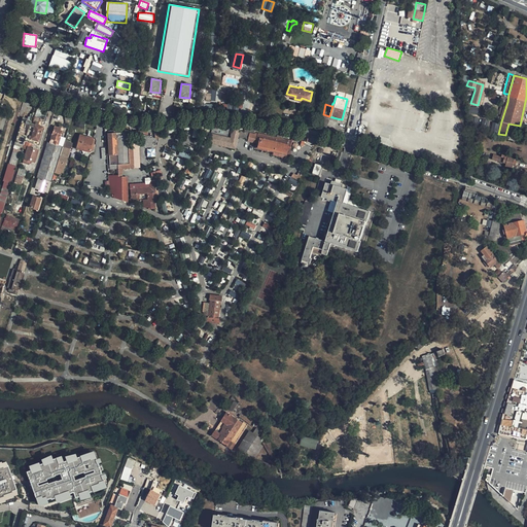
[(328,119),(329,116),(323,114),(319,127),(326,129),(328,119)]
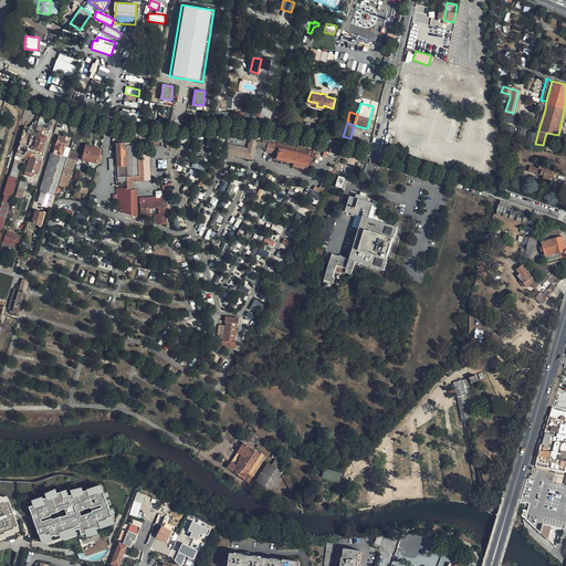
[(42,157),(48,137),(41,135),(43,127),(33,125),(32,130),(31,135),(37,137),(31,154),(42,157)]
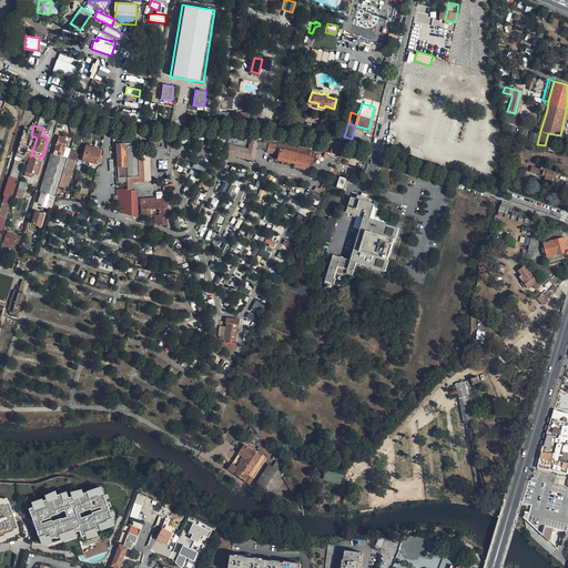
[(31,135),(32,131),(23,128),(16,155),(23,158),(24,155),(26,155),(26,152),(31,135)]
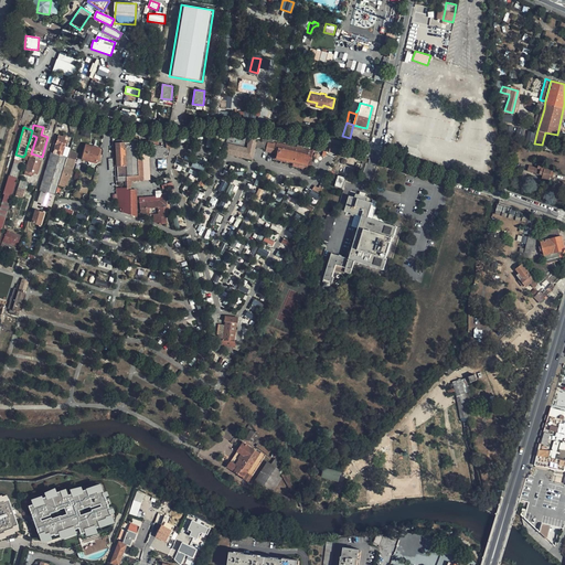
[(534,141),(535,132),(528,131),(526,140),(534,141)]
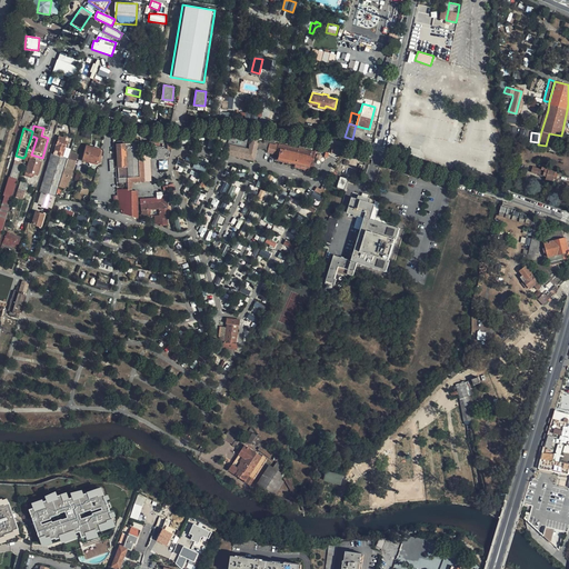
[(55,197),(55,193),(66,157),(62,156),(67,141),(62,140),(63,138),(58,136),(42,190),(41,192),(55,197)]
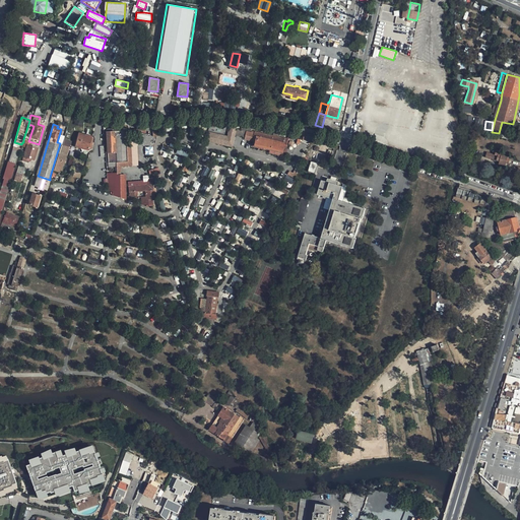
[(106,132),(109,168),(116,167),(116,170),(119,170),(119,167),(128,166),(125,134),(119,134),(119,131),(114,131),(112,131),(112,130),(112,129),(111,128),(107,129),(106,129),(106,130),(106,131),(106,132)]
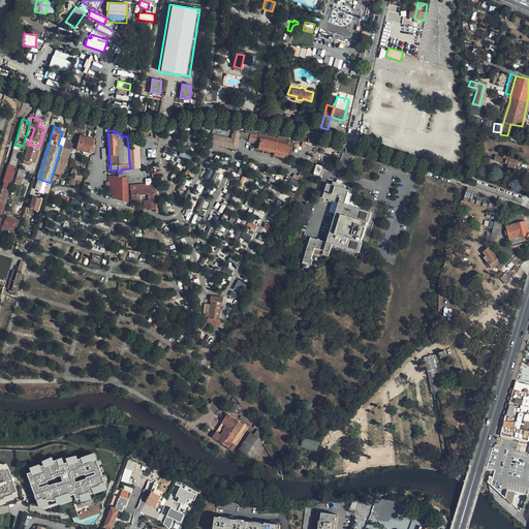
[(251,133),(241,130),(239,138),(249,142),(251,133)]
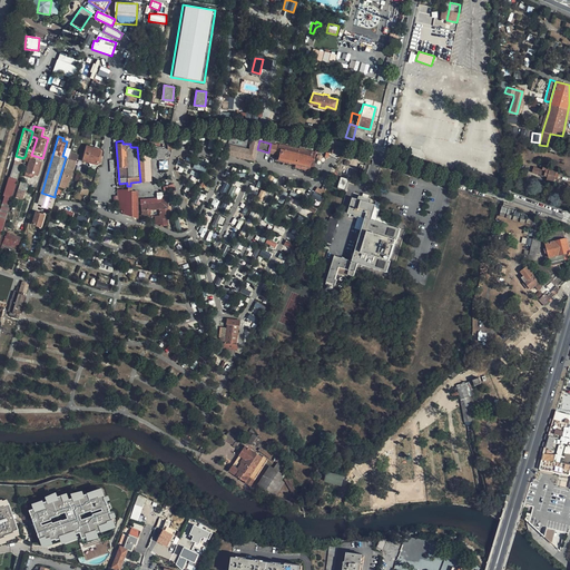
[(149,144),(149,149),(155,153),(158,150),(157,143),(149,144)]
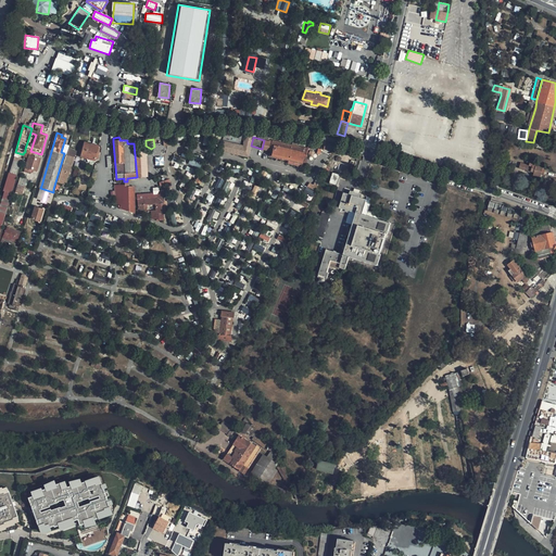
[(262,149),(273,151),(272,154),(289,159),(288,163),(291,164),(301,166),(304,167),(307,155),(308,151),(264,140),(262,149)]
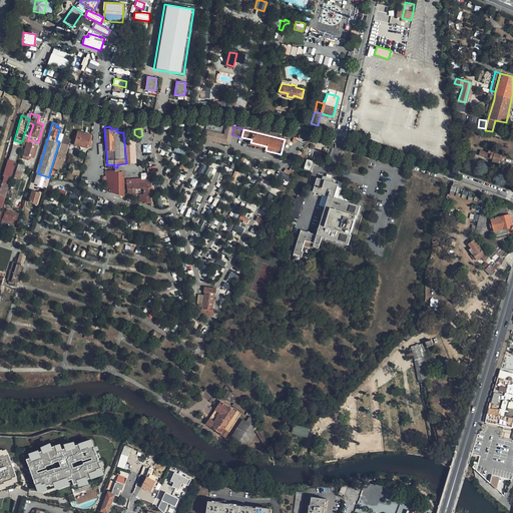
[(90,136),(77,132),(74,143),(87,146),(90,136)]
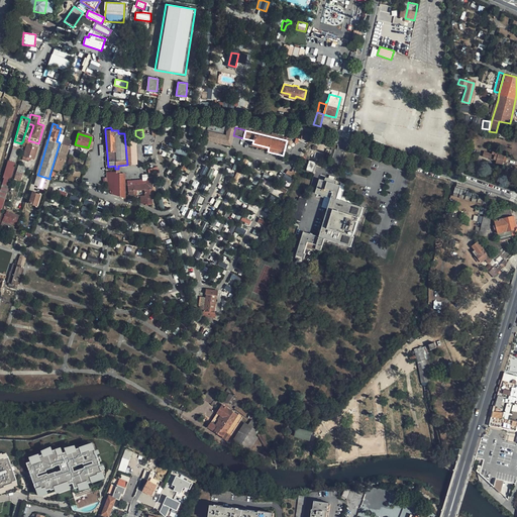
[(62,143),(63,143),(60,152),(62,152),(61,156),(60,160),(65,162),(67,157),(67,154),(68,154),(69,154),(71,146),(67,145),(68,139),(64,138),(62,143)]
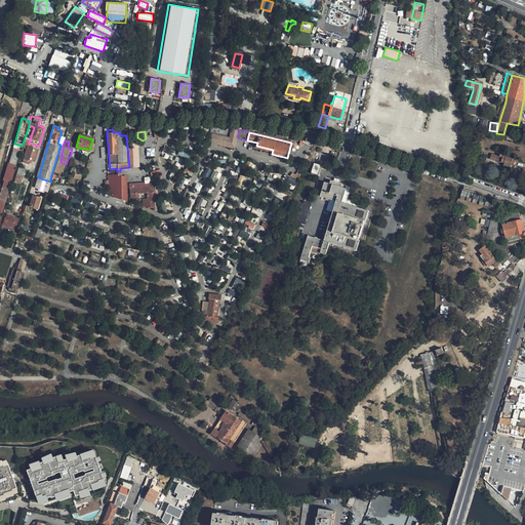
[(35,162),(38,150),(31,148),(32,146),(38,147),(39,146),(29,143),(25,159),(24,162),(29,164),(30,160),(35,162)]
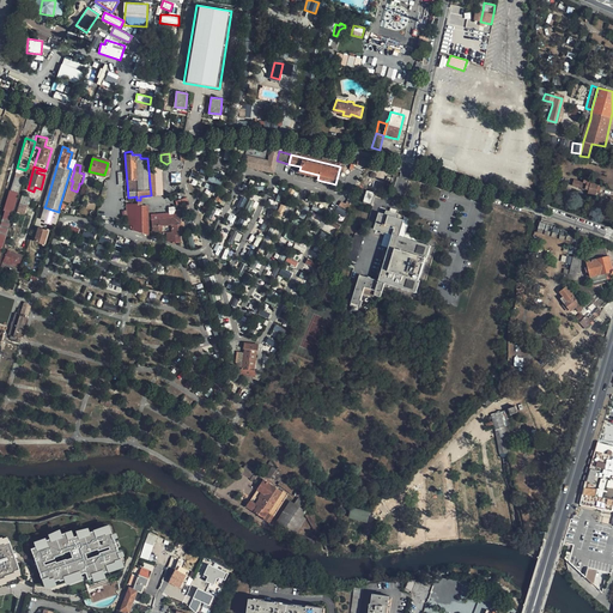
[(11,219),(23,178),(16,176),(14,180),(16,180),(14,182),(13,182),(13,183),(18,184),(16,192),(11,190),(4,217),(11,219)]
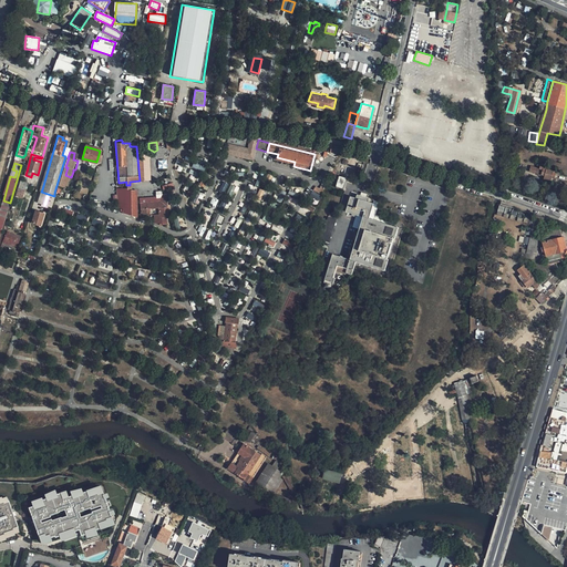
[(66,171),(64,169),(59,186),(68,188),(71,177),(65,175),(66,171)]
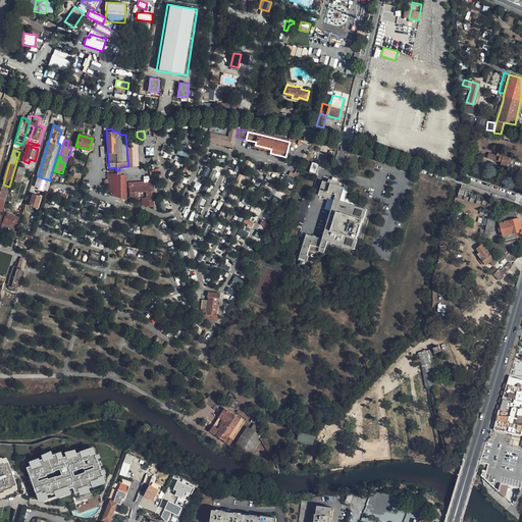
[(509,166),(514,168),(515,165),(517,166),(519,162),(516,161),(517,158),(512,157),(511,159),(508,158),(507,162),(510,163),(509,166)]
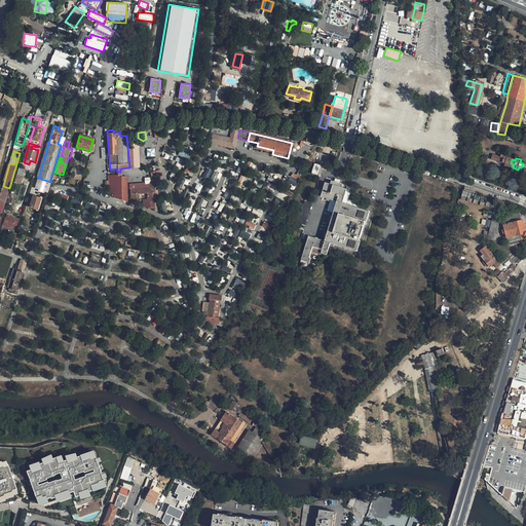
[(322,179),(326,166),(314,163),(310,176),(322,179)]
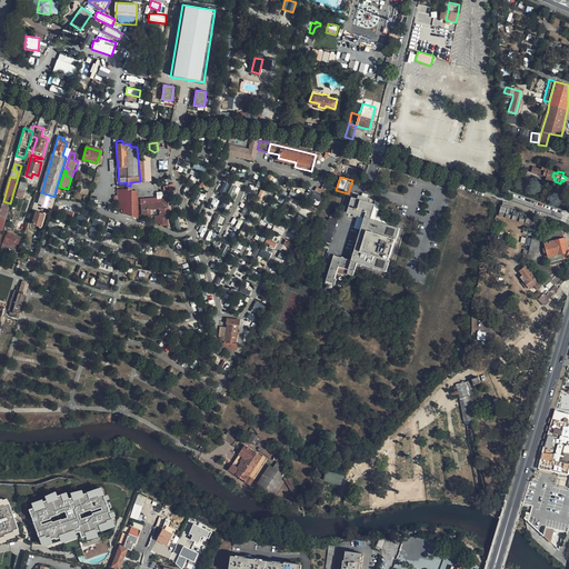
[(225,182),(220,192),(225,193),(229,185),(225,182)]
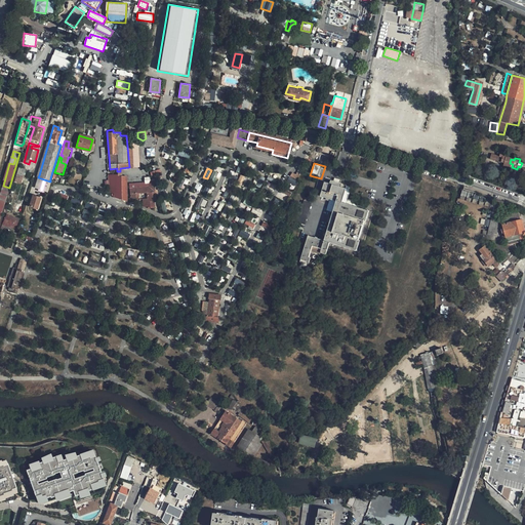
[(300,174),(303,169),(299,168),(295,176),(291,174),(290,177),(297,180),(300,174)]
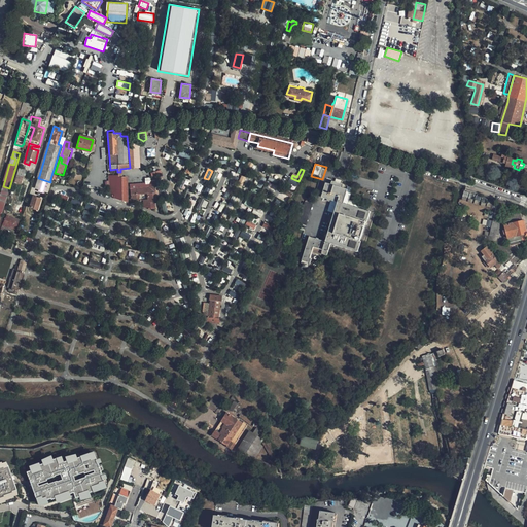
[(214,182),(219,174),(215,172),(210,180),(214,182)]
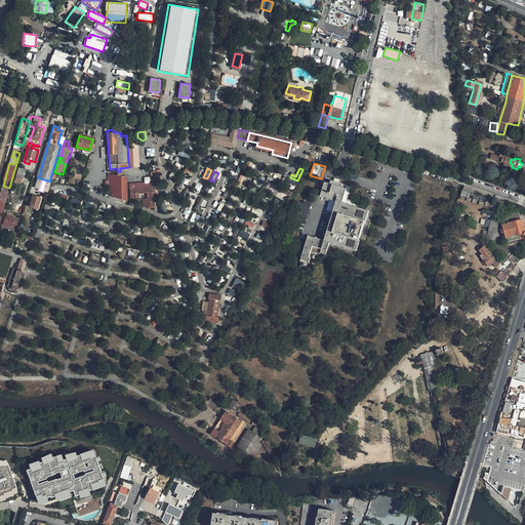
[(109,177),(110,193),(114,193),(114,194),(115,197),(126,200),(126,193),(125,176),(120,176),(117,176),(117,174),(114,174),(114,177),(109,177)]
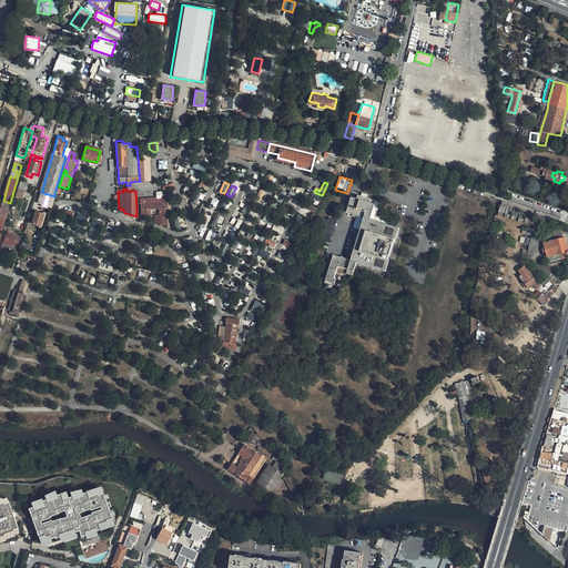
[(256,199),(262,201),(265,191),(260,190),(256,199)]
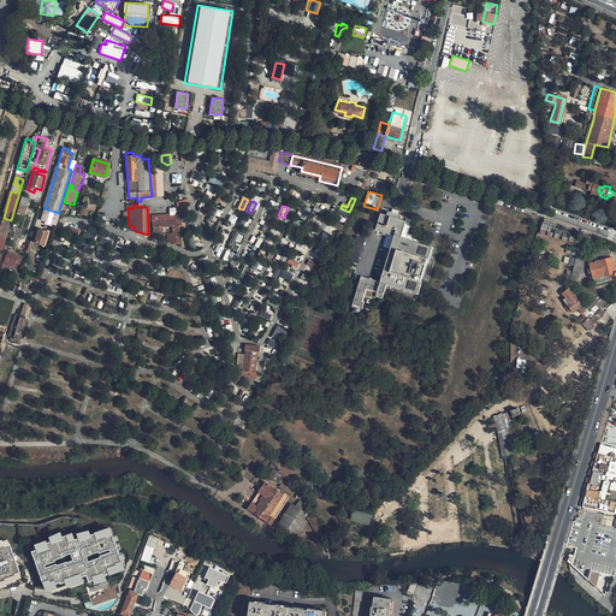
[(58,213),(47,209),(43,219),(55,223),(58,213)]
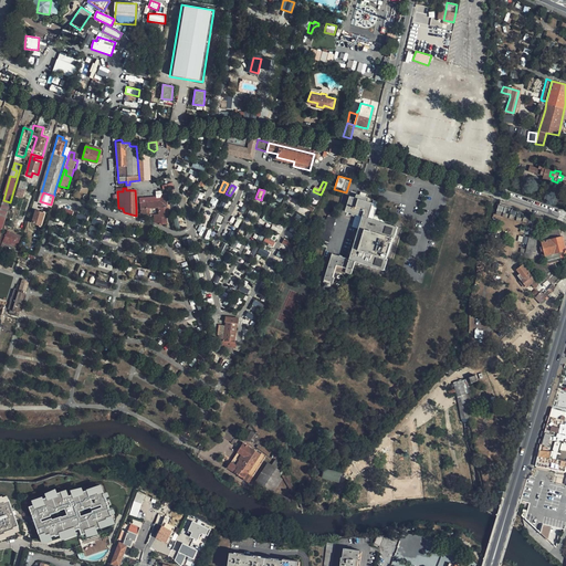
[(166,194),(159,194),(160,201),(156,201),(139,202),(140,209),(139,218),(146,219),(146,215),(149,216),(150,209),(158,208),(158,215),(153,215),(154,223),(158,222),(158,224),(167,223),(167,217),(165,217),(165,213),(168,213),(166,194)]
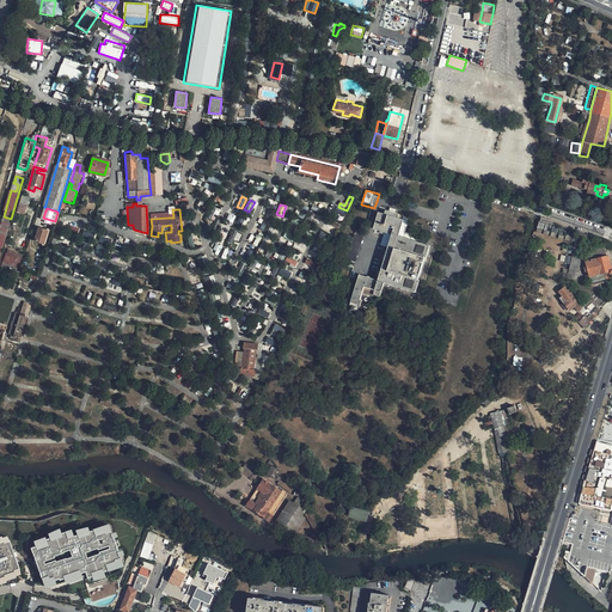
[(373,228),(392,234),(378,281),(359,275),(350,303),(353,304),(350,311),(357,313),(362,301),(360,300),(363,292),(365,287),(375,291),(374,295),(381,298),(386,283),(402,289),(405,289),(415,293),(420,280),(424,282),(432,259),(427,257),(430,246),(404,238),(399,236),(402,225),(404,220),(398,218),(398,215),(385,212),(385,214),(379,212),(373,228)]
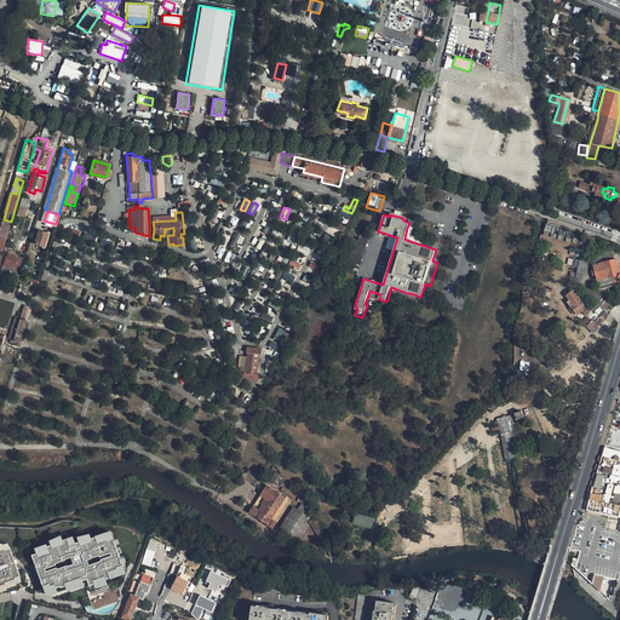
[(11,222),(4,219),(0,230),(0,237),(6,240),(11,222)]
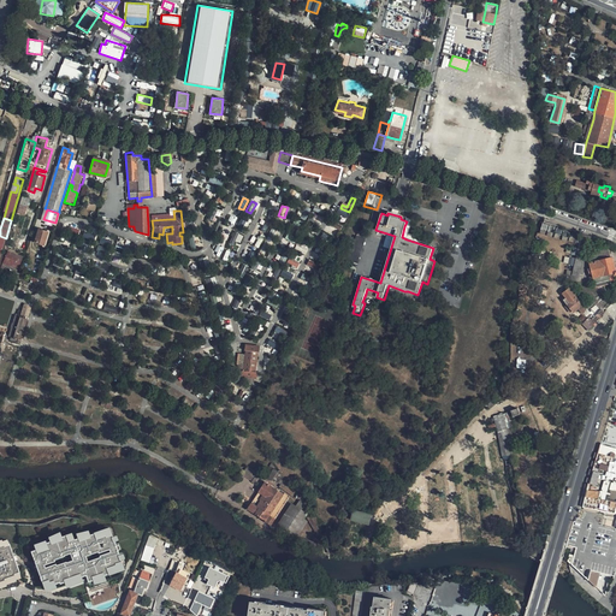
[(39,229),(35,243),(43,246),(48,232),(39,229)]
